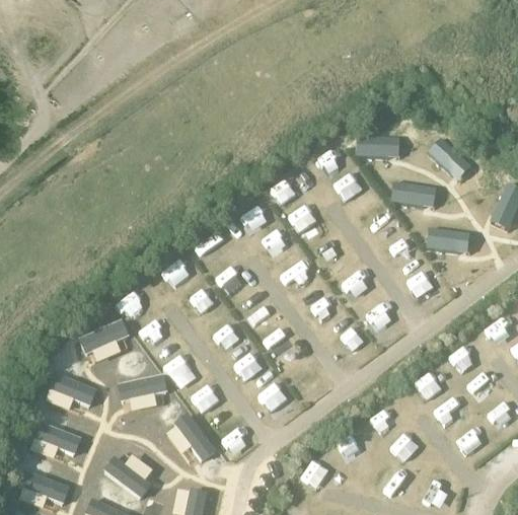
[(398,155),(398,134),(356,133),(356,154),(398,155)]
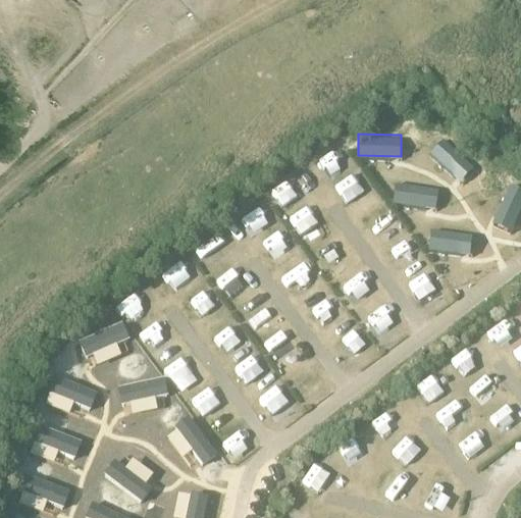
[(476,166),(443,137),(429,152),(464,182),(476,166)]
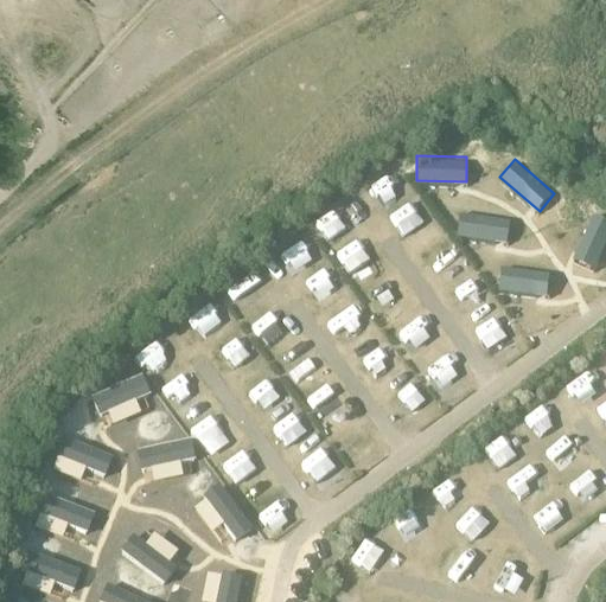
[(505,241),(509,217),(460,210),(457,232),(505,241)]
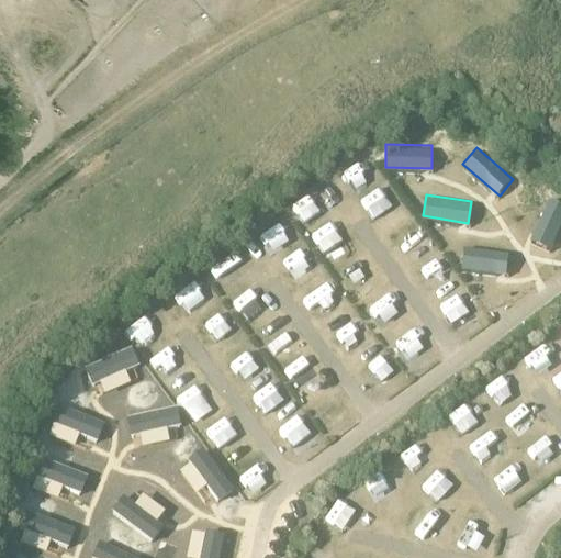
[(560,201),(550,197),(531,238),(551,247),(560,225),(560,201)]
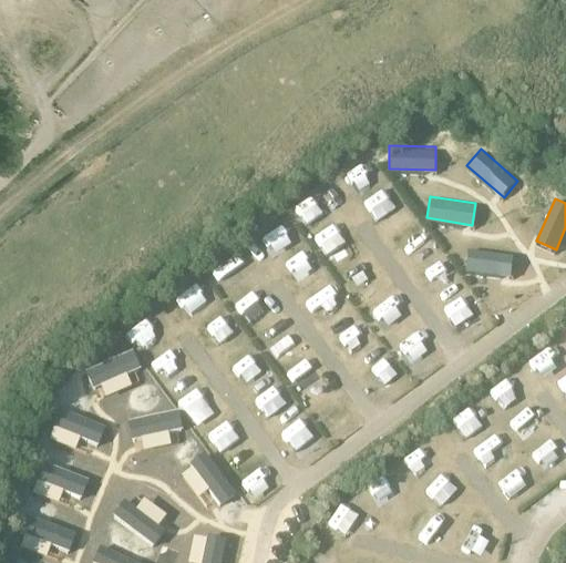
[(512,276),(515,254),(467,248),(464,269),(512,276)]
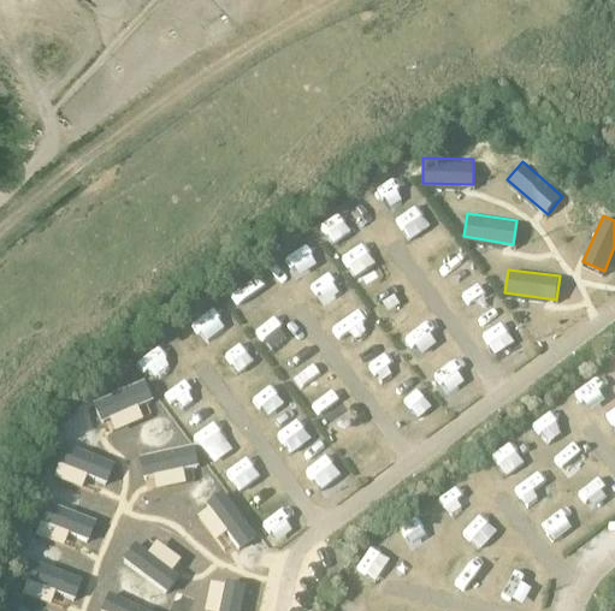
[(152,397),(143,378),(93,399),(101,419),(152,397)]
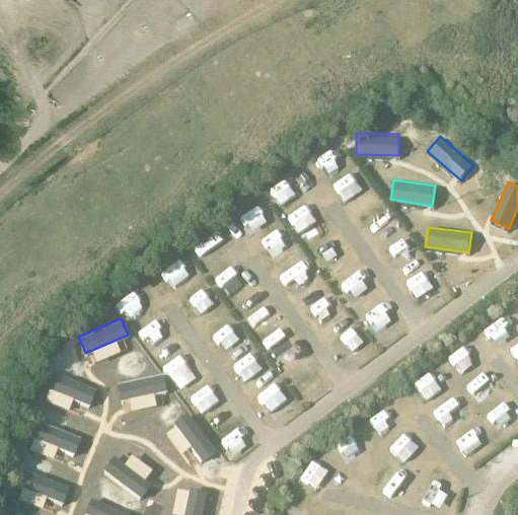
[(90,403),(96,387),(53,371),(46,387),(90,403)]
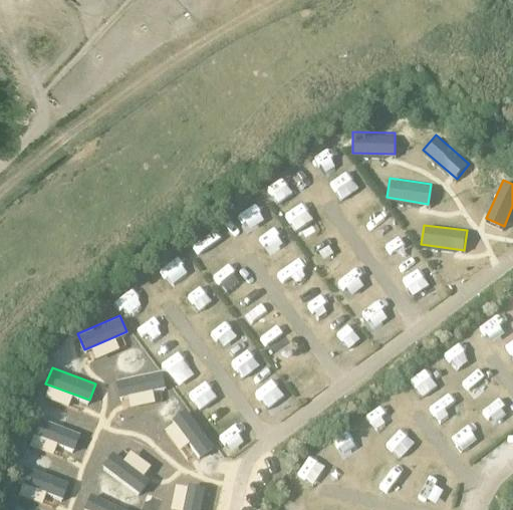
[(166,387),(163,369),(116,378),(119,396),(166,387)]
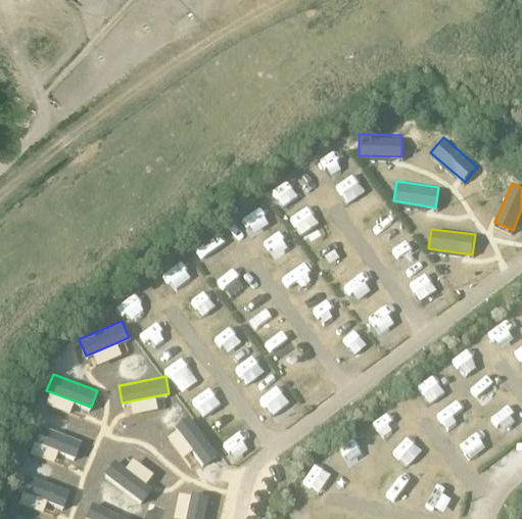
[(218,455),(189,416),(176,426),(203,465),(218,455)]
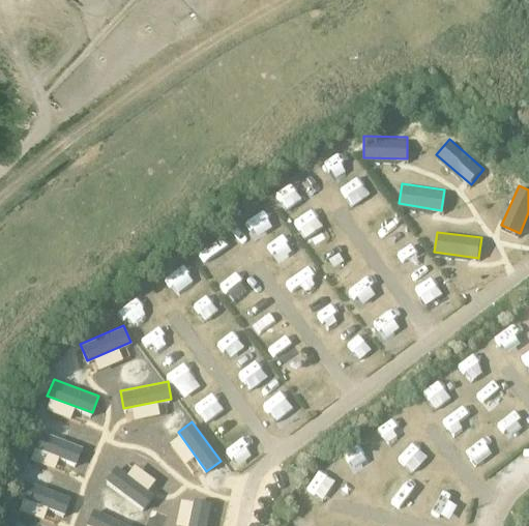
[(83,447),(38,429),(32,444),(76,463),(83,447)]
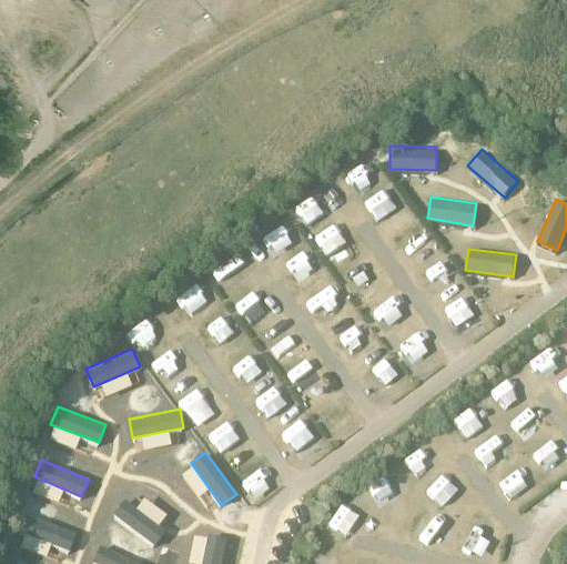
[(166,530),(127,499),(114,513),(154,545),(166,530)]
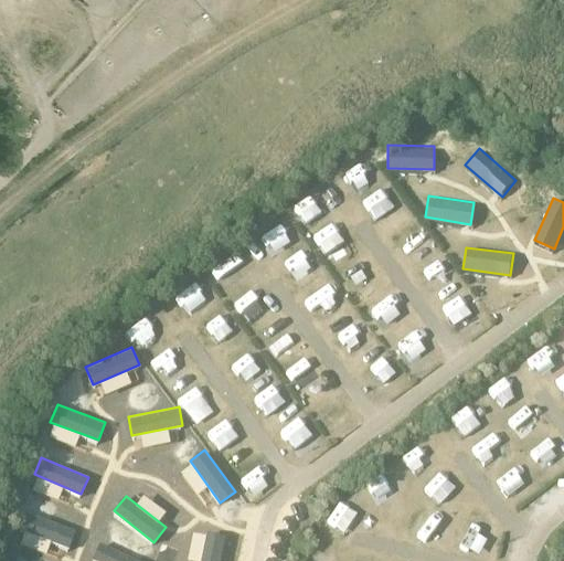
[(76,530),(30,511),(22,530),(68,549),(76,530)]
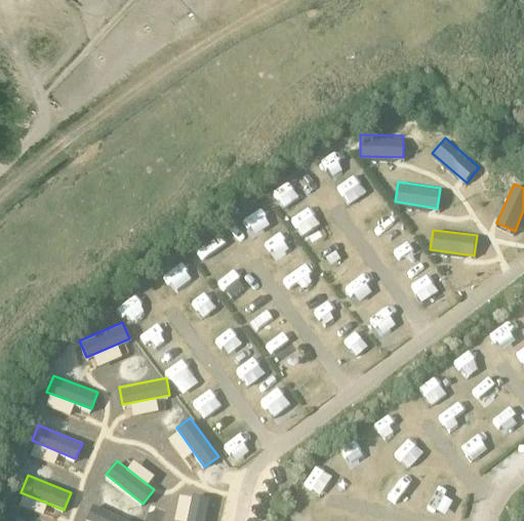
[(203,520),(208,495),(191,492),(185,520),(203,520)]
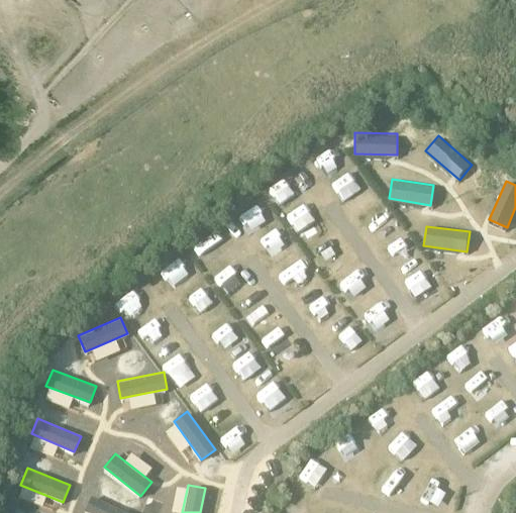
[(128,512),(93,495),(85,511),(88,512),(128,512)]
